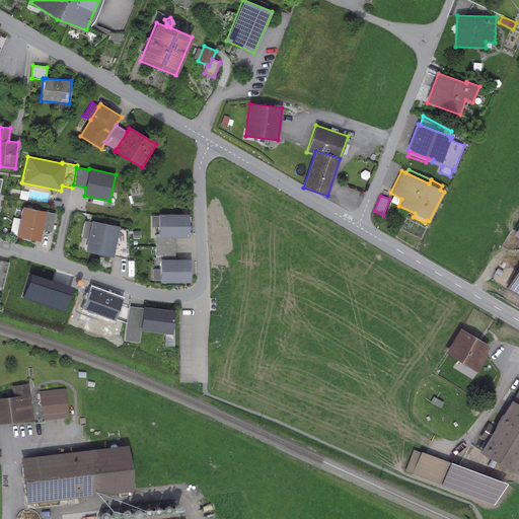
[(55,214),(22,207),(16,236),(40,241),(42,230),(45,216),(55,218),(55,214)]
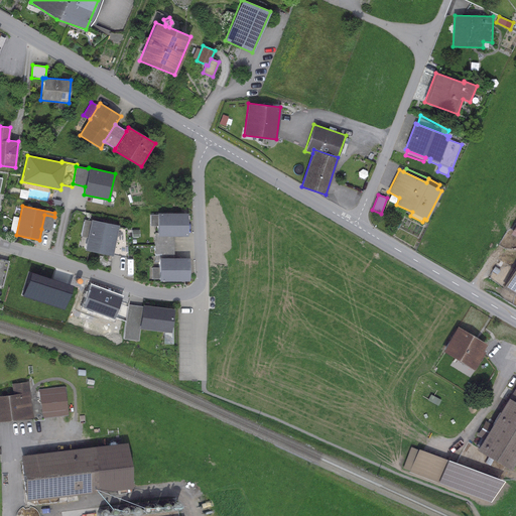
[(187,213),(157,213),(157,233),(157,236),(173,236),(187,236),(187,213)]
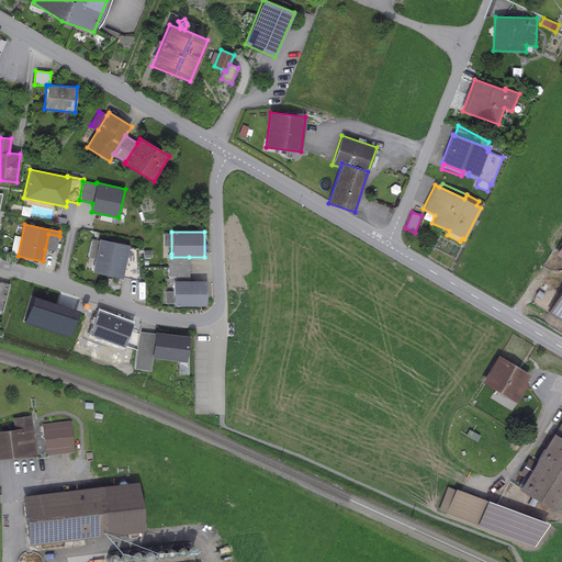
[(59,236),(48,234),(45,249),(56,251),(59,236)]
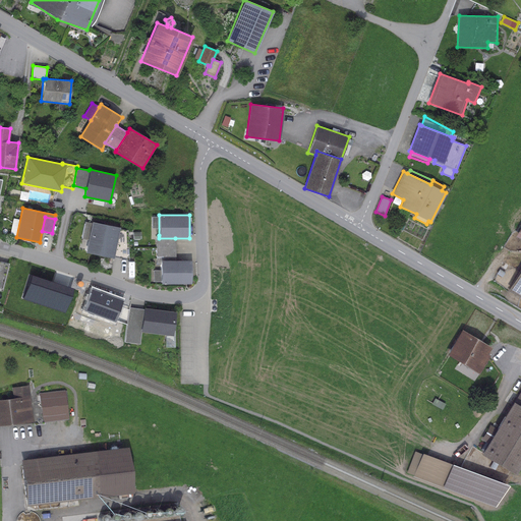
[(520,240),(520,259),(504,290),(520,299),(520,220),(512,235),(520,240)]
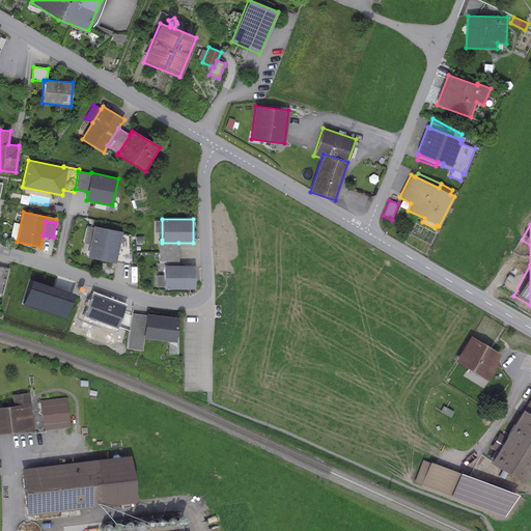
[(121,231),(92,225),(86,257),(115,263),(116,260),(133,264),(131,235),(121,233),(121,231)]
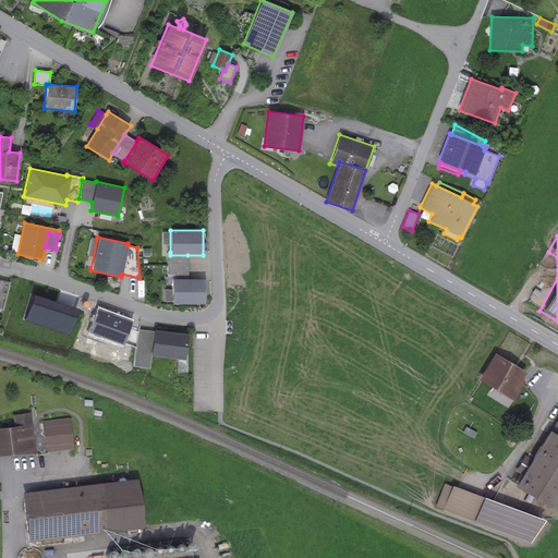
[(187,279),(187,255),(170,255),(170,252),(168,252),(168,282),(172,282),(172,279),(187,279)]
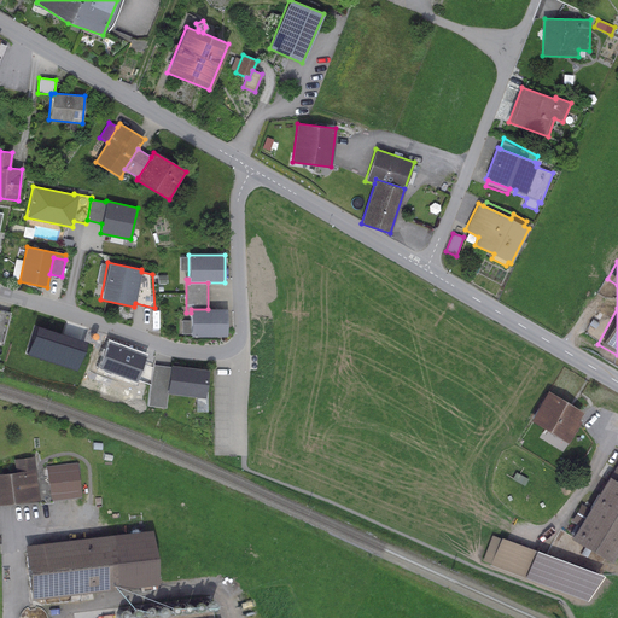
[(0,342),(3,343),(11,313),(0,309),(0,342)]
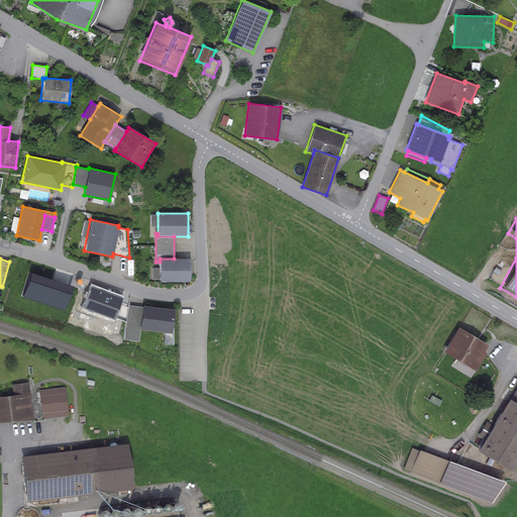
[(174,259),(160,259),(160,262),(160,281),(190,281),(190,259),(174,259)]
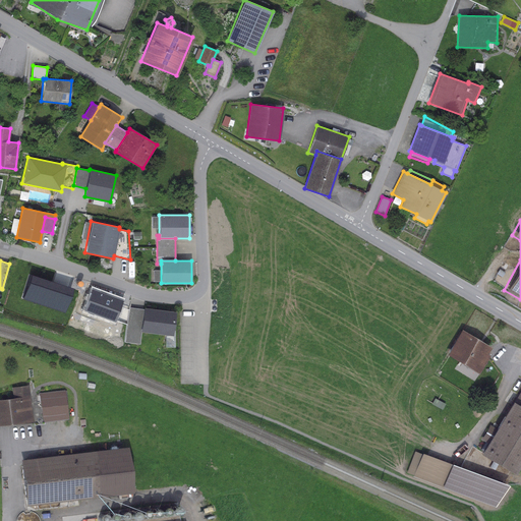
[(74,290),(33,275),(24,299),(66,313),(74,290)]
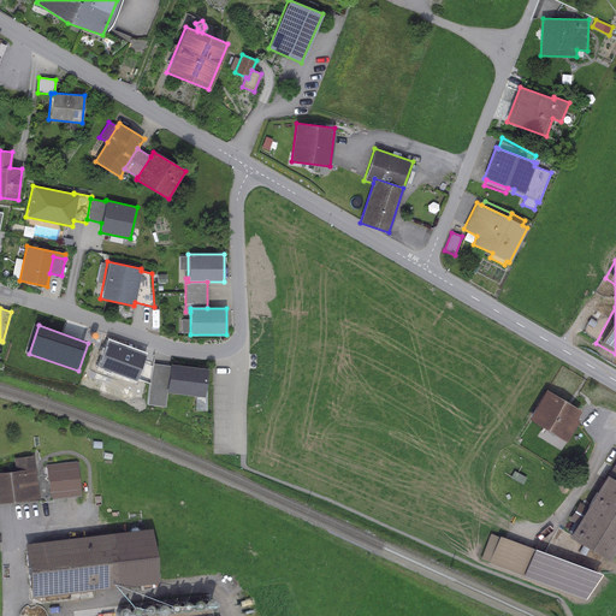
[(147,356),(110,342),(100,368),(137,381),(147,356)]
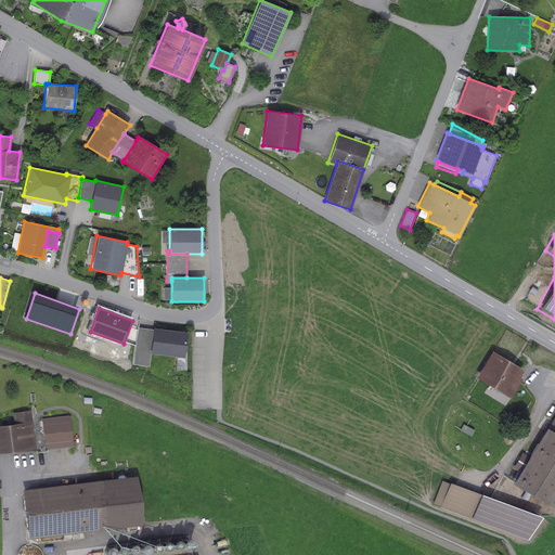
[(150,352),(153,328),(138,326),(132,364),(147,366),(150,352)]
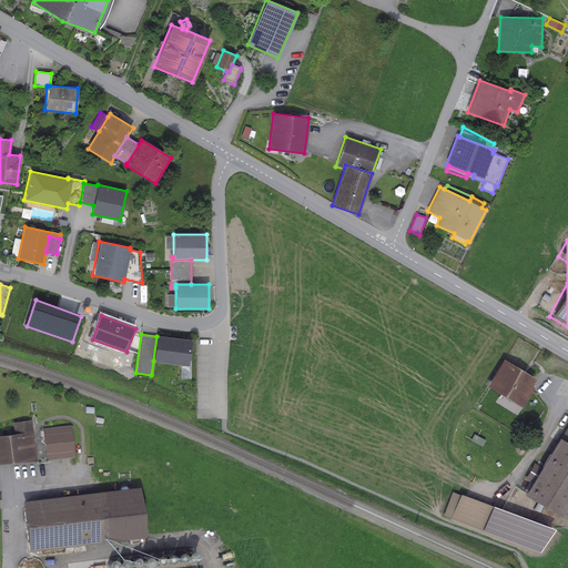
[(191,340),(156,335),(156,336),(153,361),(188,365),(191,340)]
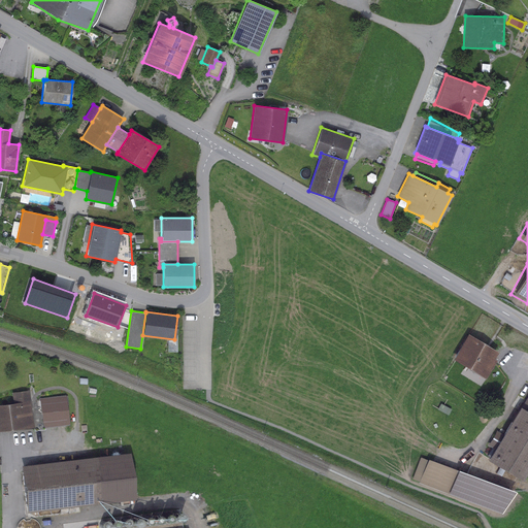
[(464,334),(449,359),(481,378),(492,360),(489,358),(493,352),(464,334)]
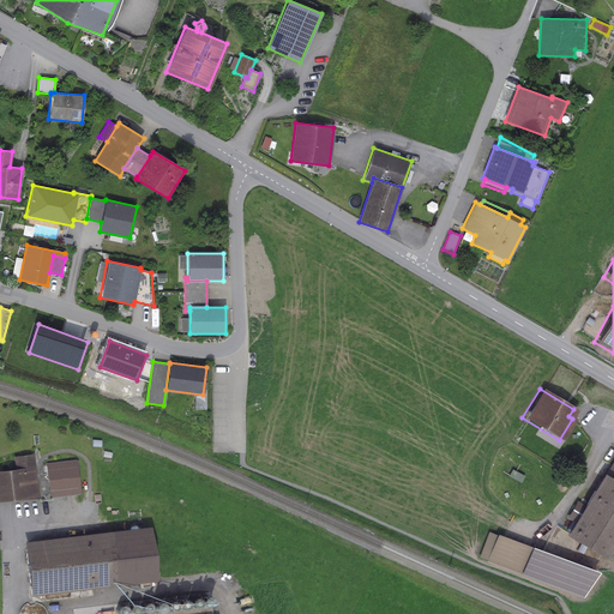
[(77,459),(35,464),(34,453),(13,456),(14,469),(35,467),(37,482),(41,482),(43,497),(50,495),(50,497),(80,493),(77,459)]
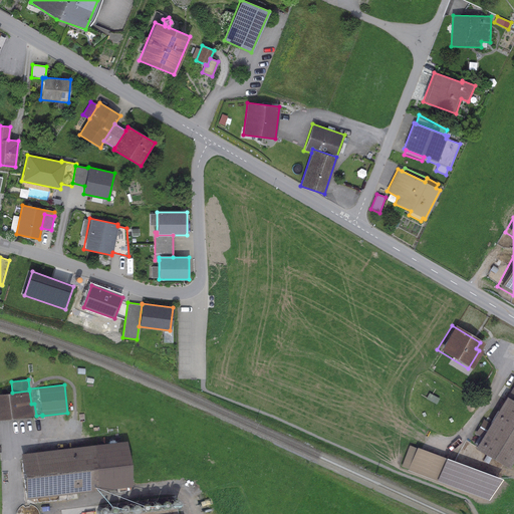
[(513,382),(505,399),(513,403),(513,382)]
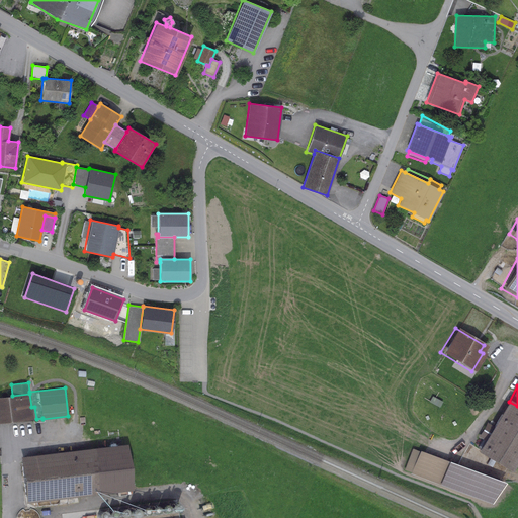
[(12,396),(0,397),(0,422),(32,419),(31,407),(29,394),(12,396)]
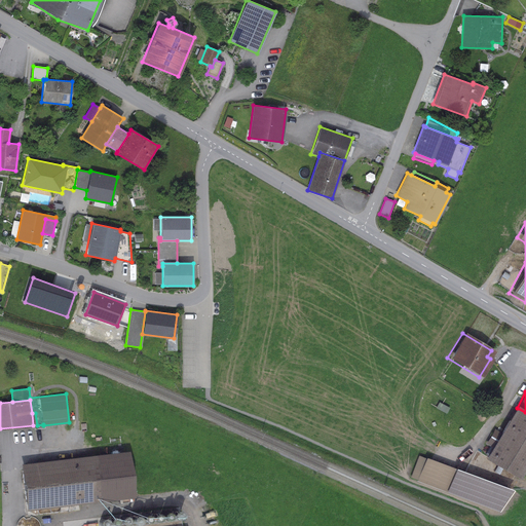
[(525,412),(517,408),(513,405),(481,458),(515,479),(525,459),(525,412)]
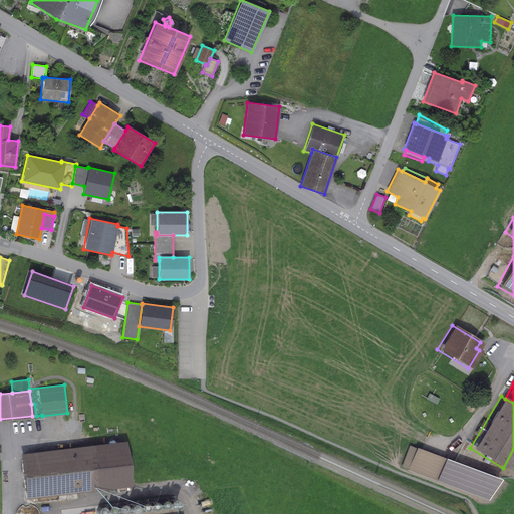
[(125,440),(20,453),(25,498),(131,485),(125,440)]
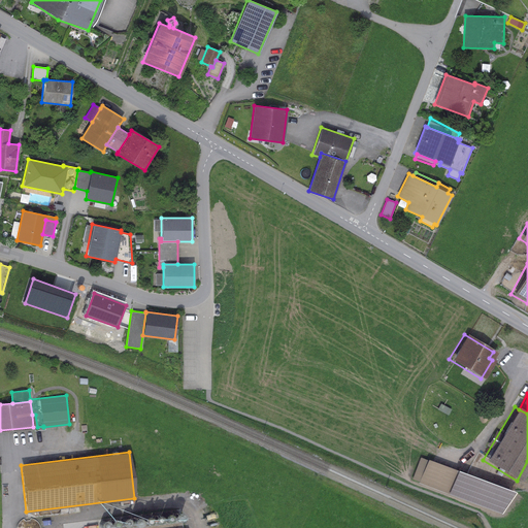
[(419,458),(410,480),(417,482),(416,483),(496,513),(509,492),(455,470),(419,458)]
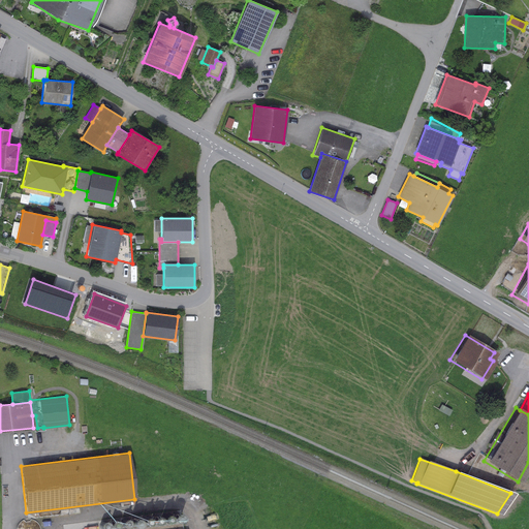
[(183,516),(183,514),(182,514),(180,512),(179,512),(178,512),(176,514),(176,515),(175,516),(175,518),(176,519),(176,520),(178,521),(179,521),(180,521),(182,521),(183,520),(184,518),(184,517),(183,516)]
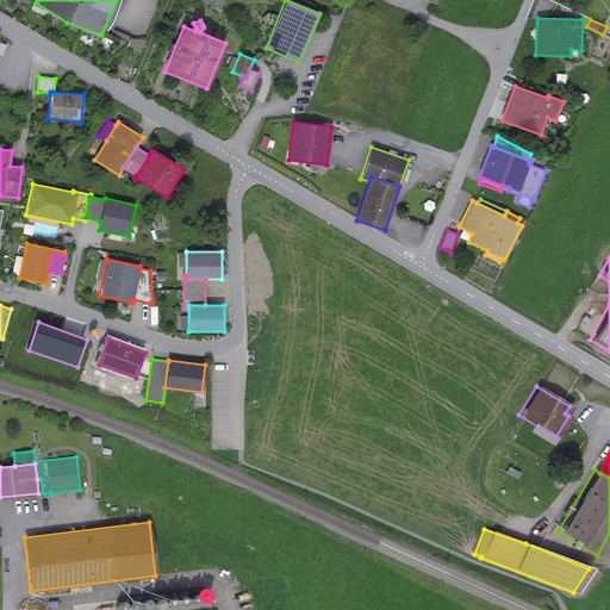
[(199,596),(198,595),(197,593),(195,592),(193,592),(192,592),(191,593),(190,595),(188,597),(188,598),(190,599),(191,601),(192,602),(193,603),(195,602),(197,602),(198,601),(199,599),(199,597),(199,596)]
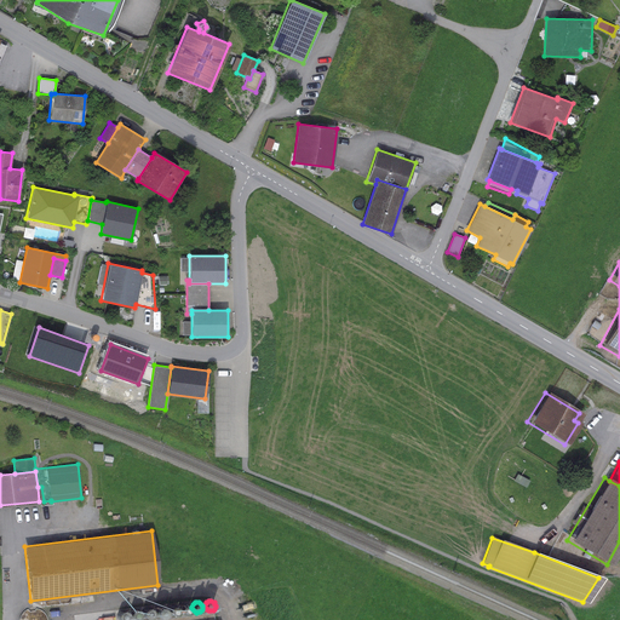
[(190,607),(189,606),(188,604),(187,603),(185,603),(183,604),(182,604),(181,607),(181,608),(181,609),(181,612),(182,613),(183,614),(185,614),(187,614),(189,613),(190,612),(190,610),(190,608),(190,607)]
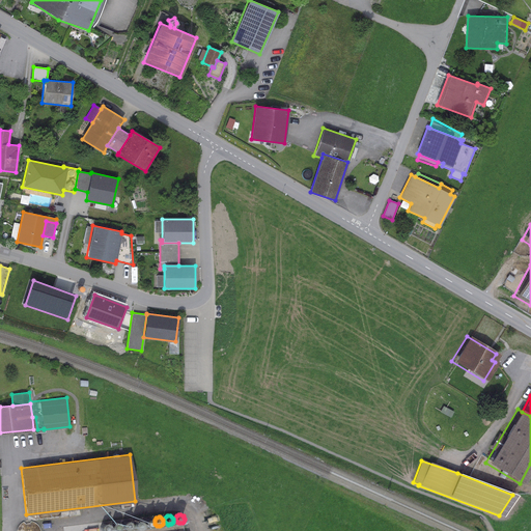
[(154,521),(152,520),(151,519),(150,519),(148,518),(147,519),(146,520),(145,521),(145,522),(144,523),(145,525),(146,526),(147,527),(148,527),(150,527),(151,526),(152,525),(154,524),(154,523),(154,521)]
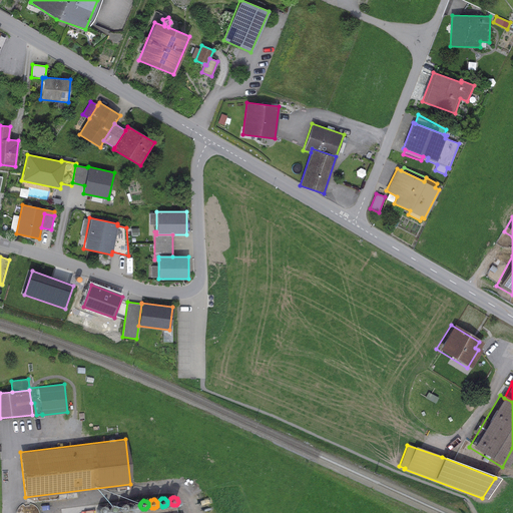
[(138,504),(137,503),(136,502),(135,502),(134,502),(132,502),(131,503),(130,504),(130,505),(130,507),(130,508),(131,509),(132,510),(134,510),(135,510),(136,509),(137,508),(138,507),(138,506),(138,504)]
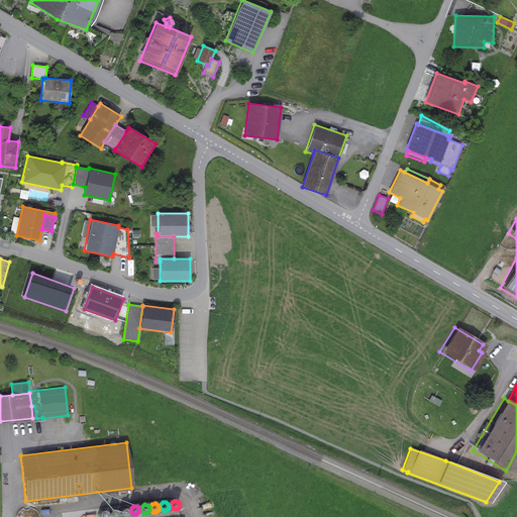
[(128,510),(127,509),(126,508),(125,507),(124,507),(122,508),(121,508),(120,509),(120,511),(120,512),(120,513),(121,515),(122,515),(124,516),(125,516),(126,515),(127,514),(128,513),(128,511),(128,510)]
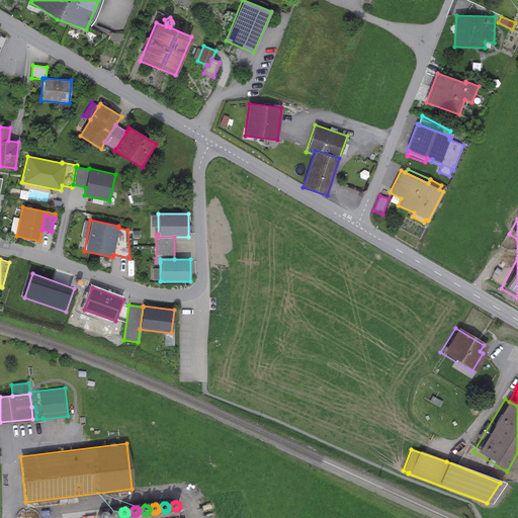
[(118,512),(117,511),(116,510),(114,509),(113,509),(112,510),(111,510),(110,511),(109,513),(109,514),(110,515),(111,517),(112,517),(113,517),(115,517),(116,517),(117,516),(118,515),(118,513),(118,512)]
